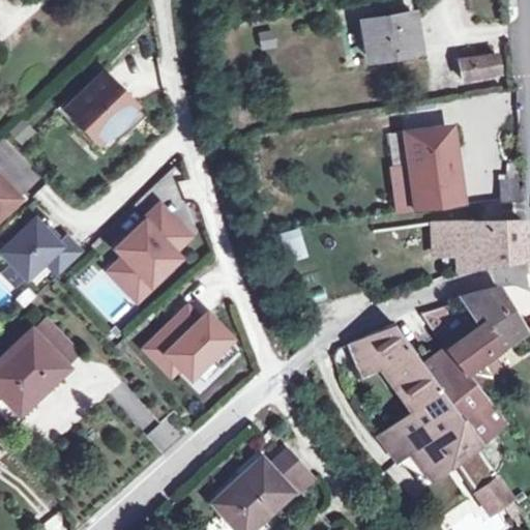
[(418,51),(411,13),(360,22),(367,59),(418,51)]
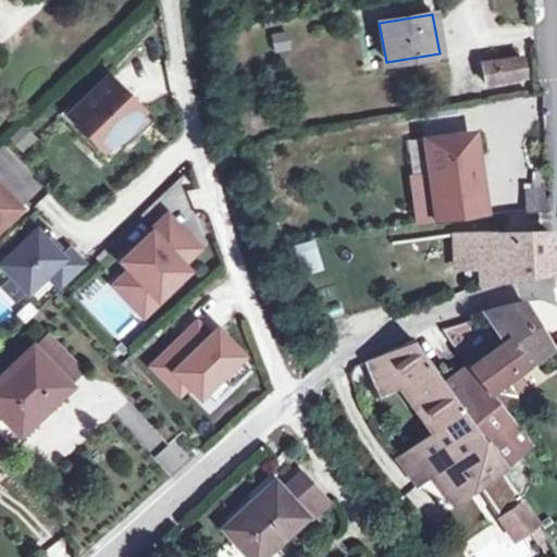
[(523,76),(521,56),(481,63),(485,84),(523,76)]
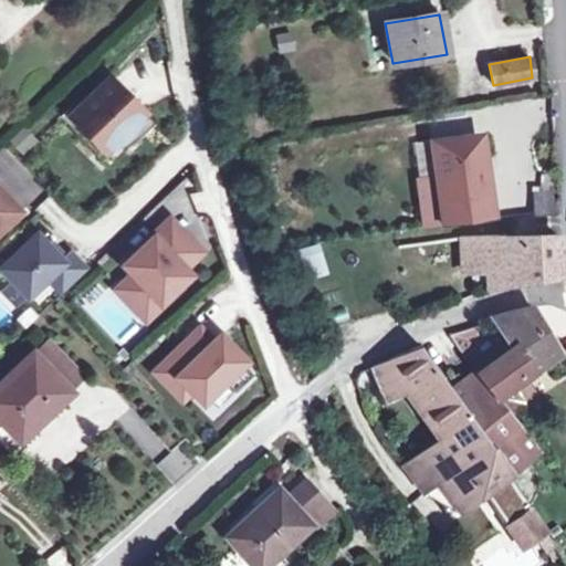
[(104,147),(138,114),(108,83),(74,116),(104,147)]
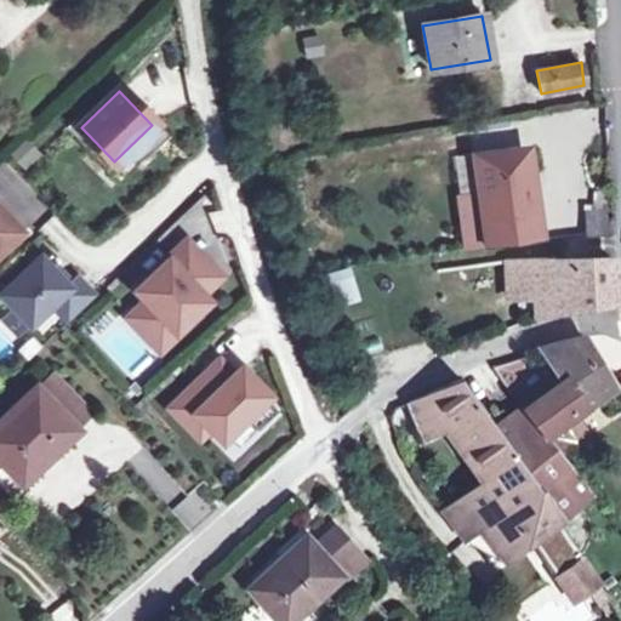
[(22,172),(40,159),(28,141),(9,154),(22,172)]
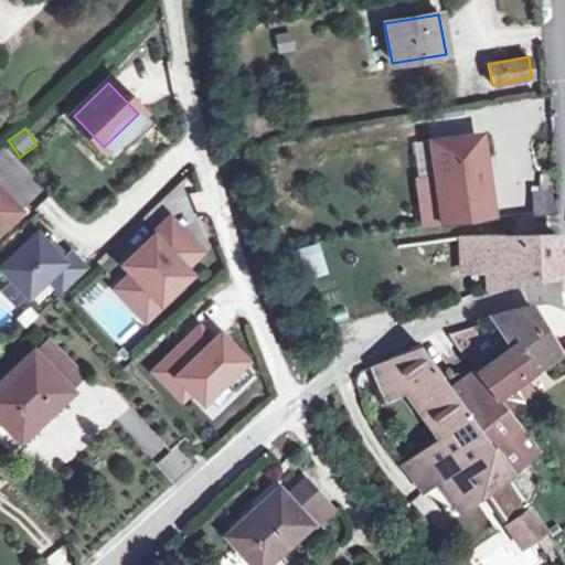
[(478,136),(464,138),(468,172),(481,170),(478,136)]
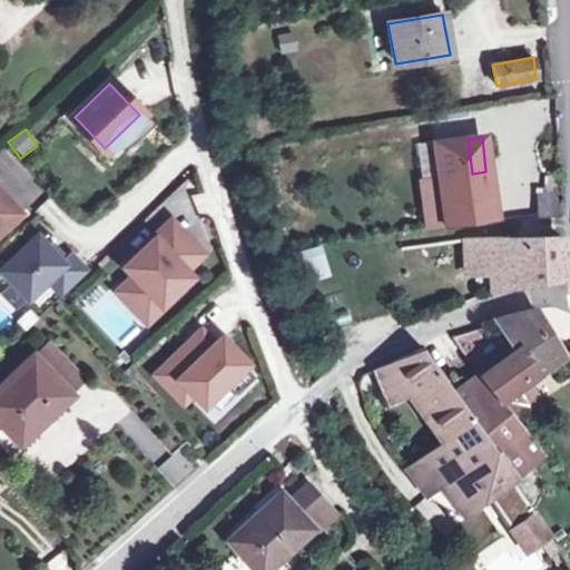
[(472,174),(468,139),(432,145),(440,207),(489,200),(485,172),(472,174)]
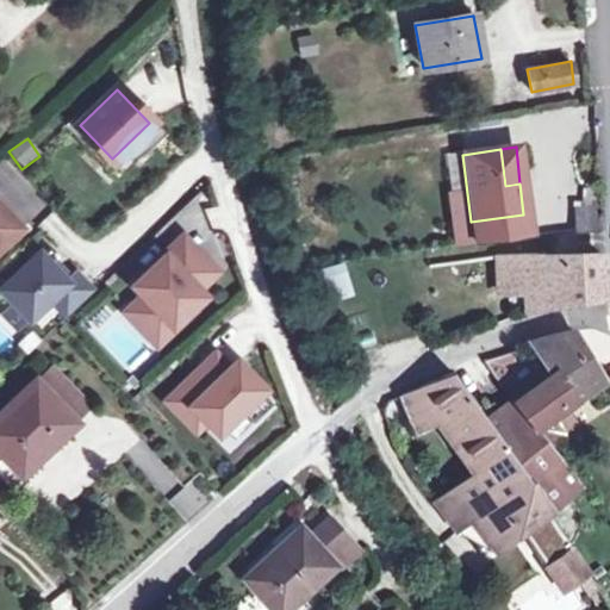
[(471,222),(462,155),(433,159),(444,248),(444,253),(529,243),(529,237),(526,213),(523,215),(471,222)]
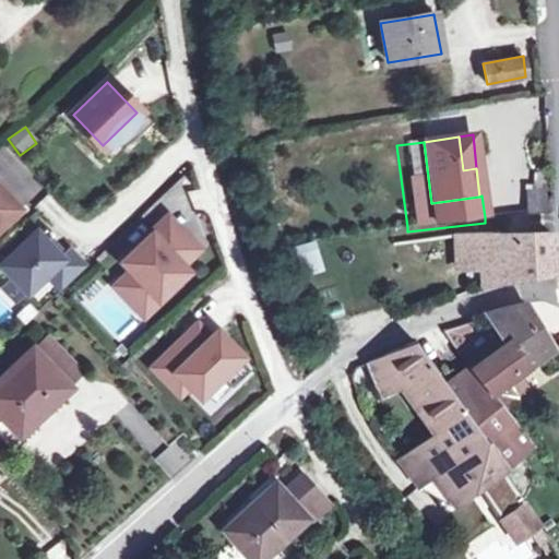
[(328,163),(311,167),(314,178),(331,174),(328,163)]
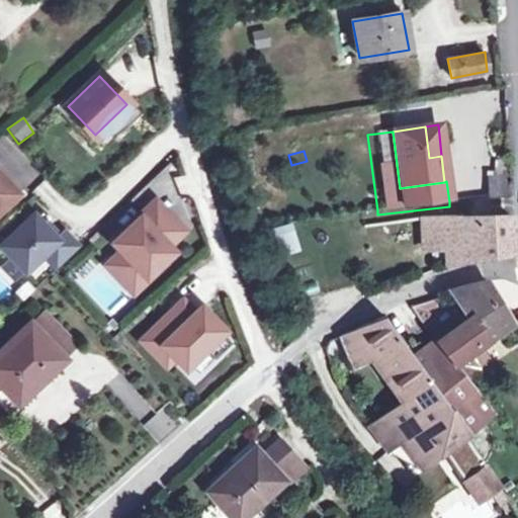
[(498,172),(508,172),(508,160),(496,161),(498,172)]
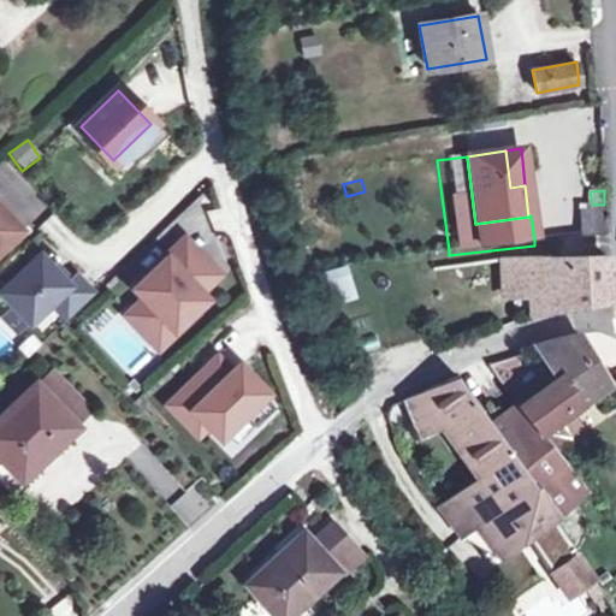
[(0,248),(22,229),(0,205),(0,248)]
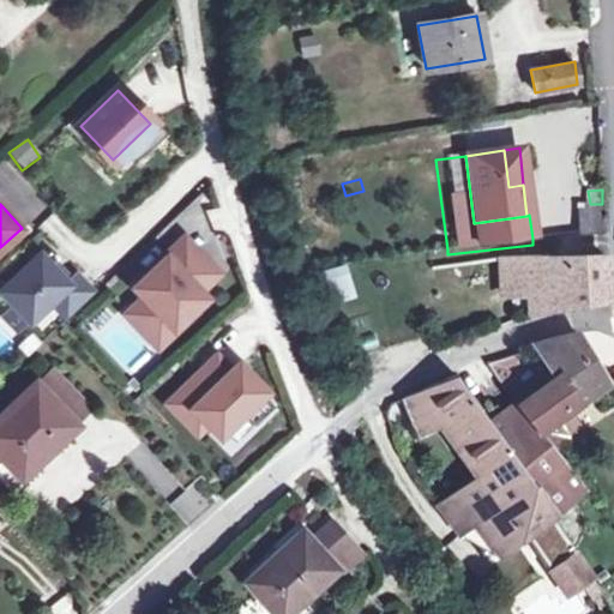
[(602,228),(602,204),(590,204),(579,205),(581,229),(602,228)]
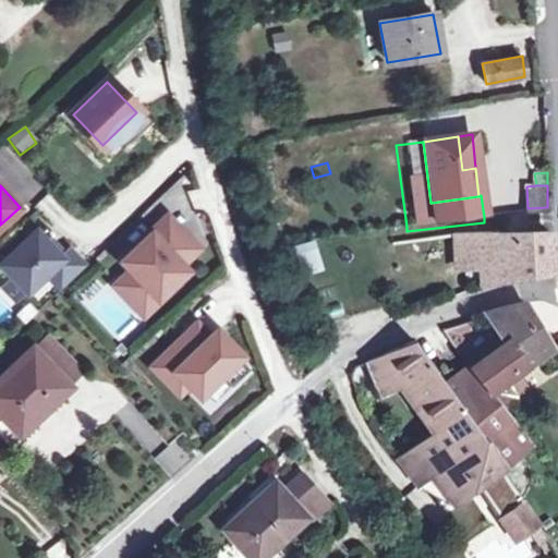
[(180,230),(168,217),(160,225),(172,237),(180,230)]
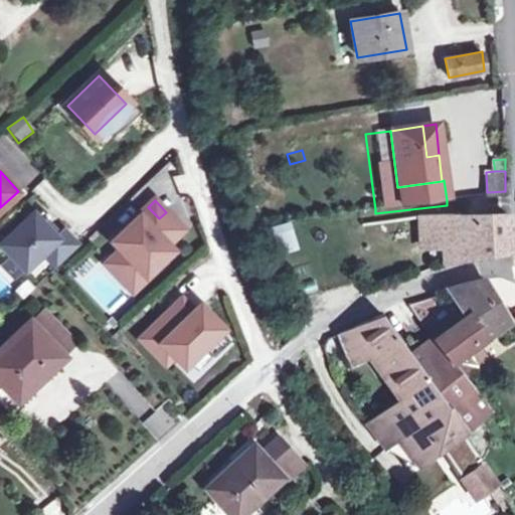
[(113,240),(120,248),(109,259),(134,284),(170,248),(166,244),(182,228),(166,212),(159,218),(148,207),(113,240)]
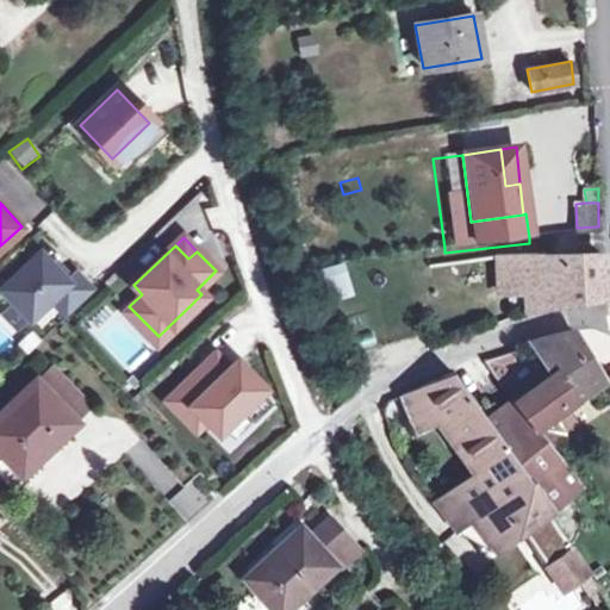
[(68,315),(94,291),(76,272),(68,280),(39,250),(0,287),(13,302),(29,318),(51,298),(68,315)]
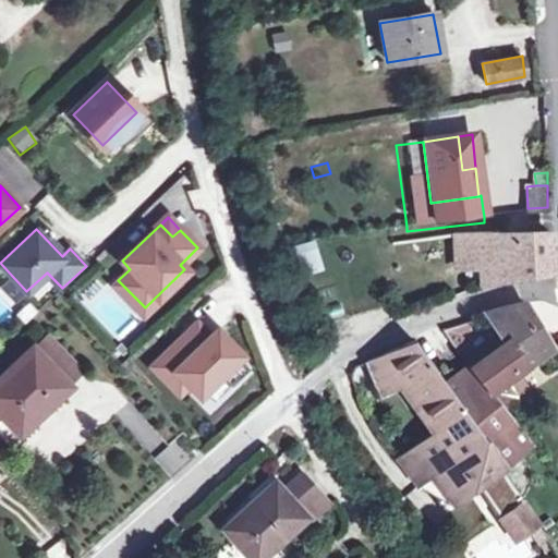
[(490,266),(493,283),(553,270),(552,233),(548,232),(456,238),(456,267),(481,267),(490,266)]
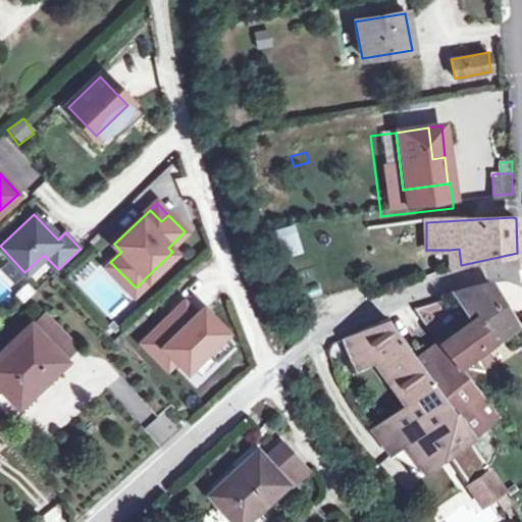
[(271,231),(279,259),(302,253),(294,224),(271,231)]
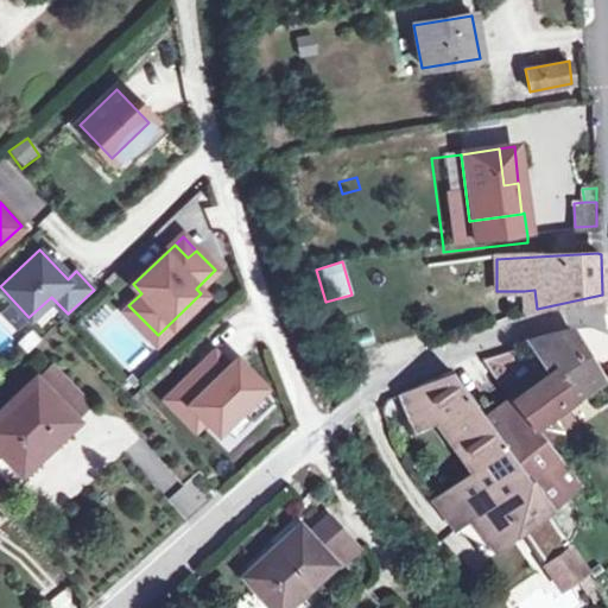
[(534,290),(524,291),(525,310),(537,309),(534,290)]
